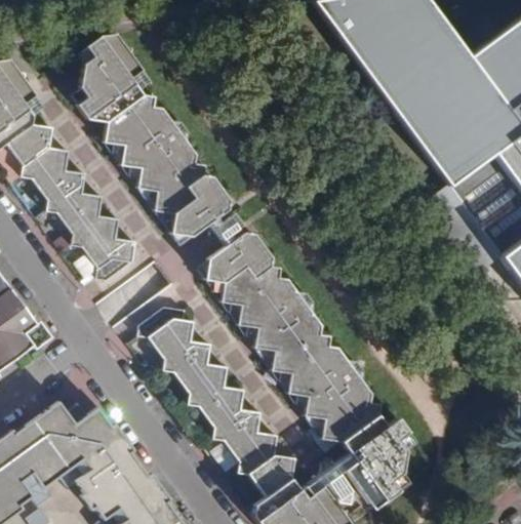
[(520,15),(470,53),(430,0),(313,0),(448,182),(423,200),(475,272),(501,253),(520,280),(520,15)]
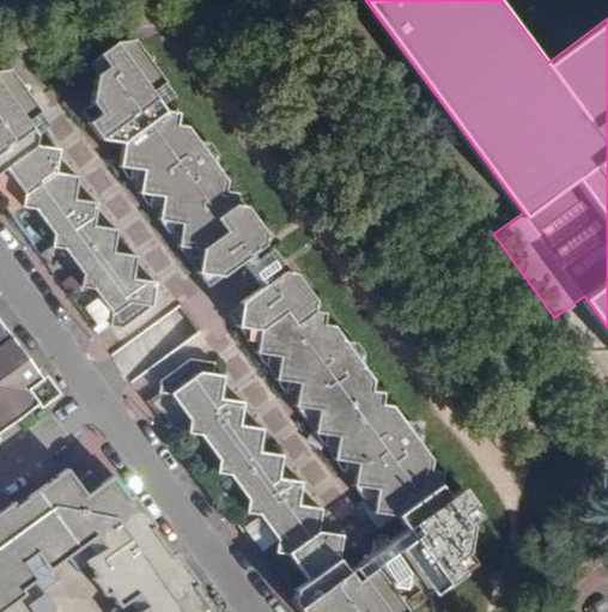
[(163,208),(160,220),(184,224),(180,247),(204,249),(199,273),(225,276),(247,260),(251,266),(247,268),(244,282),(260,285),(263,282),(266,286),(229,314),(238,327),(261,331),(257,353),(281,357),(277,380),(289,381),(301,382),(297,398),(296,407),(320,410),(315,432),(340,436),(335,460),(346,461),(358,462),(356,477),(354,486),(378,489),(375,514),(399,516),(407,528),(389,544),(375,541),(374,555),(350,571),(339,557),(341,535),(320,532),(322,509),(299,504),(302,483),(281,478),(284,456),(262,453),(265,430),(242,425),(243,403),(223,400),(225,376),(214,374),(216,363),(192,359),(163,381),(162,394),(172,394),(192,419),(190,434),(202,434),(220,458),(219,472),(232,474),(251,498),(249,514),(261,514),(279,538),(278,552),(289,552),(309,580),(297,588),(296,598),(305,611),(408,611),(409,611),(377,571),(383,568),(394,580),(408,570),(397,557),(403,552),(435,594),(464,571),(456,559),(467,553),(472,527),(464,516),(476,507),(463,489),(451,498),(439,484),(442,473),(431,470),(432,460),(423,448),(425,436),(414,423),(405,422),(394,408),(382,404),(383,394),(372,391),(374,382),(363,368),(365,355),(358,345),(345,340),(335,327),(324,323),(327,316),(316,311),(317,301),(298,276),(285,272),(275,279),(272,276),(287,264),(275,249),(260,260),(256,255),(267,247),(271,236),(248,205),(238,205),(239,194),(228,191),(230,181),(220,167),(224,156),(137,37),(121,41),(102,56),(110,66),(99,73),(96,101),(104,113),(90,123),(103,141),(127,144),(122,168),(146,171),(141,193),(151,195),(166,198),(163,208)]
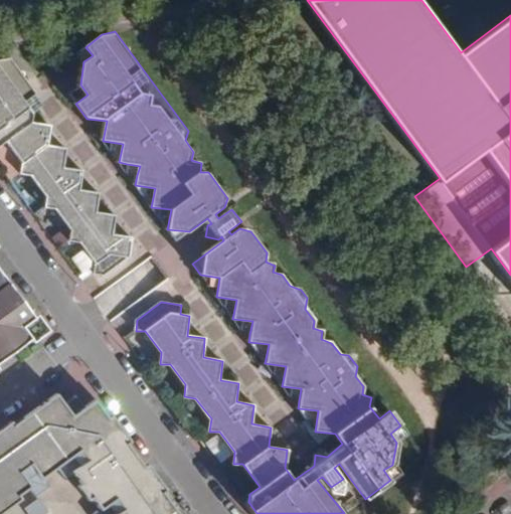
[(93,55),(86,47),(76,54),(83,61),(93,55)]
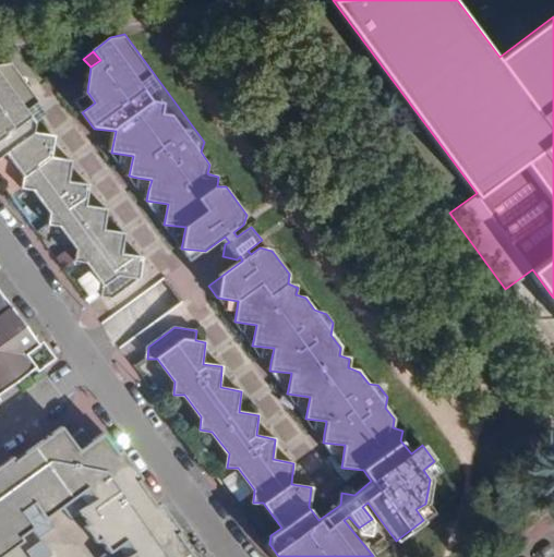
[(51,210),(49,223),(62,225),(80,246),(76,258),(89,262),(106,283),(104,297),(117,298),(141,279),(145,256),(124,252),(128,233),(106,229),(109,208),(89,205),(94,184),(71,181),(74,160),(52,158),(57,135),(36,132),(37,122),(48,113),(11,62),(0,62),(0,158),(9,152),(26,176),(23,188),(36,190),(51,210)]
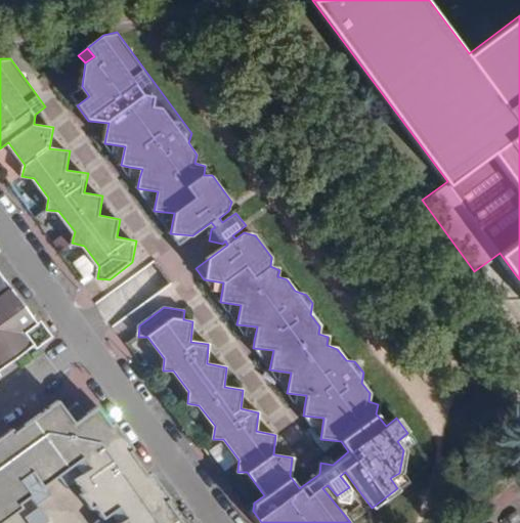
[(89,96),(82,86),(71,96),(77,105),(89,96)]
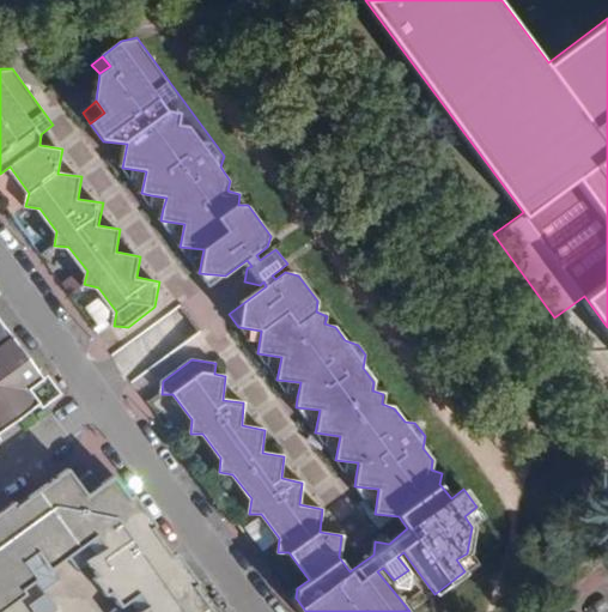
[(146,171),(122,168),(141,193),(146,171)]
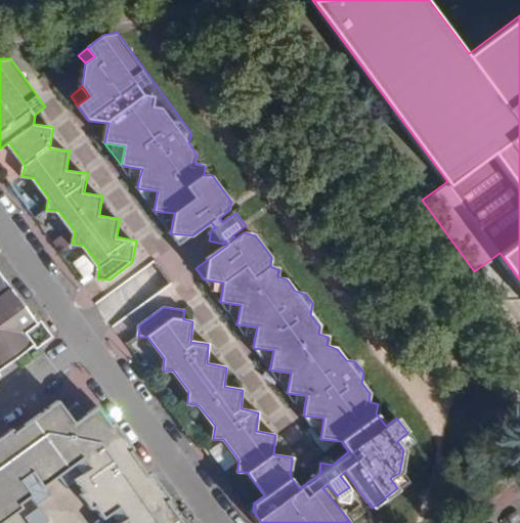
[(142,169),(129,167),(127,177),(139,178),(142,169)]
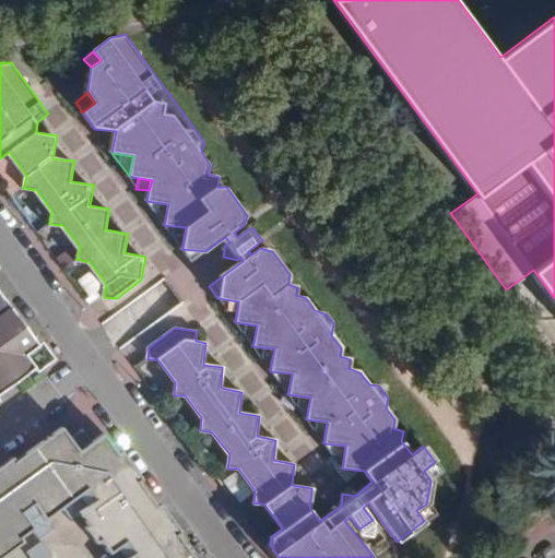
[(146,201),(164,225),(168,204),(146,201)]
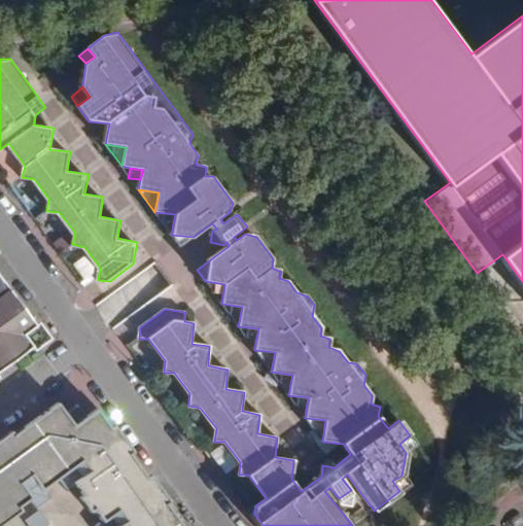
[(154,212),(171,235),(175,214),(154,212)]
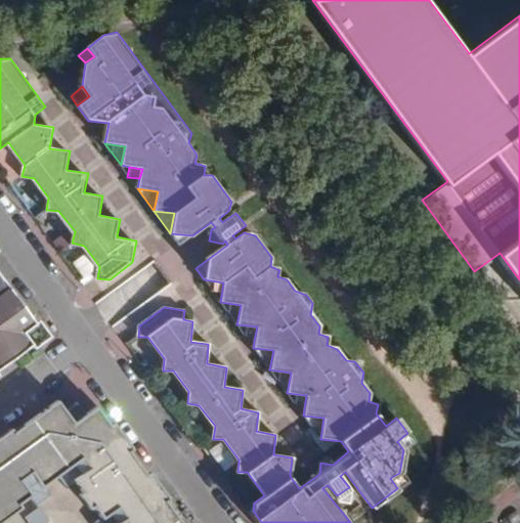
[(192,235),(170,233),(179,246),(192,235)]
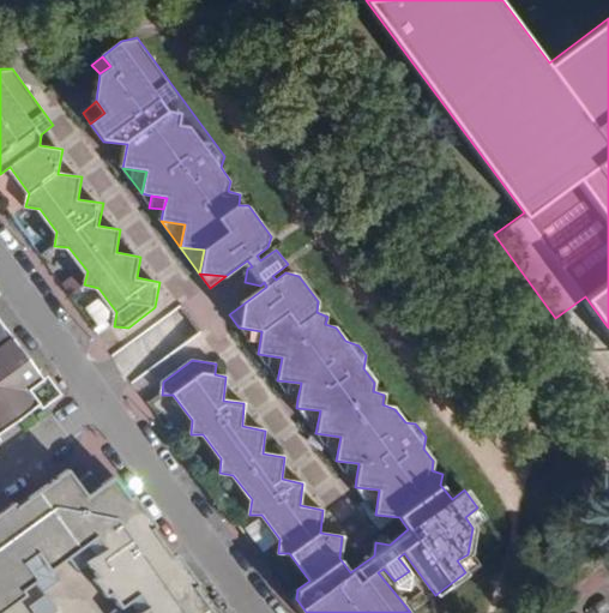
[(0,426),(52,389),(0,318),(0,426)]
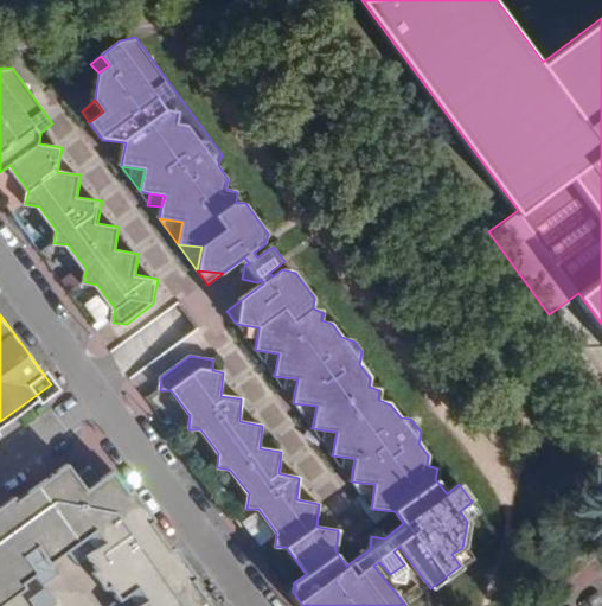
[(236,324),(255,350),(258,327),(236,324)]
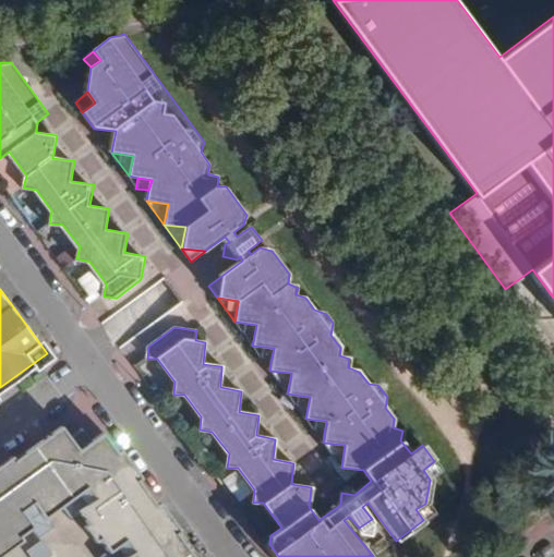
[(256,325),(235,322),(252,346),(256,325)]
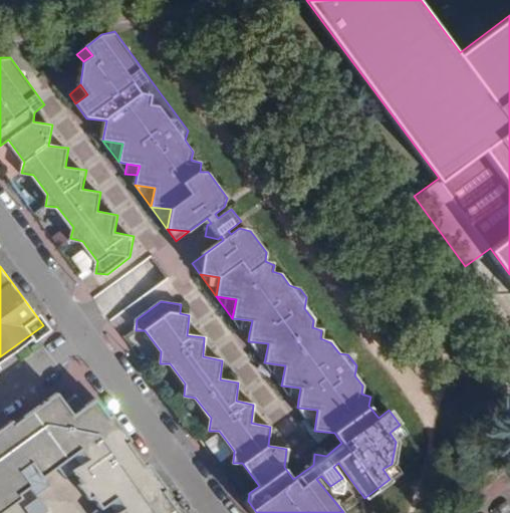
[(252,320),(242,319),(240,331),(249,333),(252,320)]
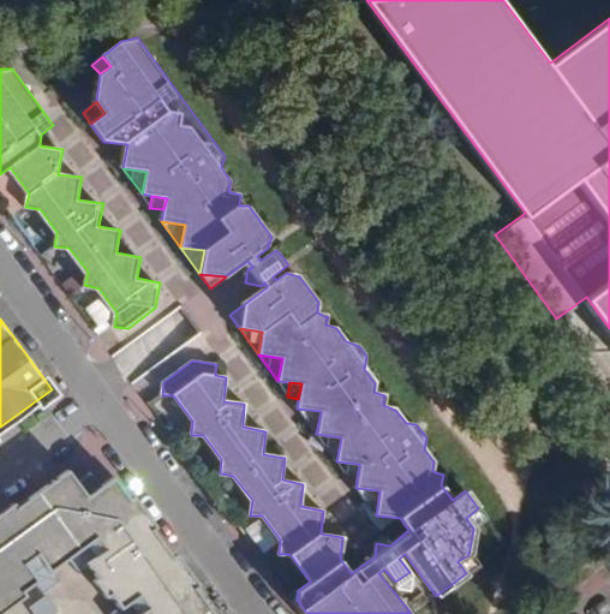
[(297,409),(316,434),(321,411),(297,409)]
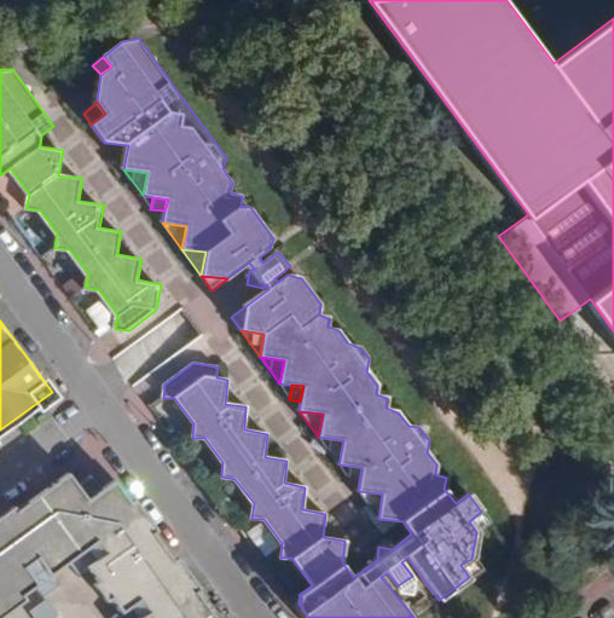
[(343,440),(318,437),(339,465),(343,440)]
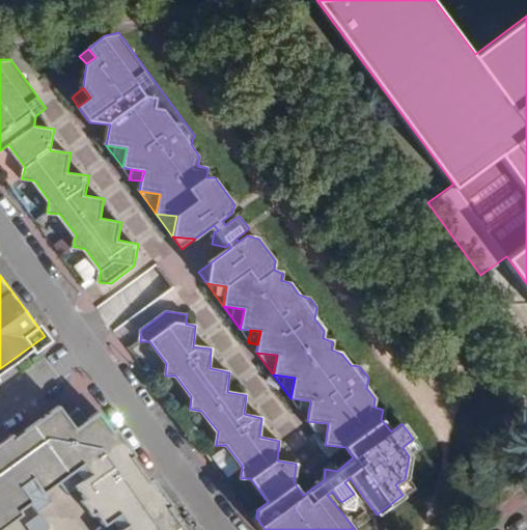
[(310,400),(300,399),(298,411),(308,413),(310,400)]
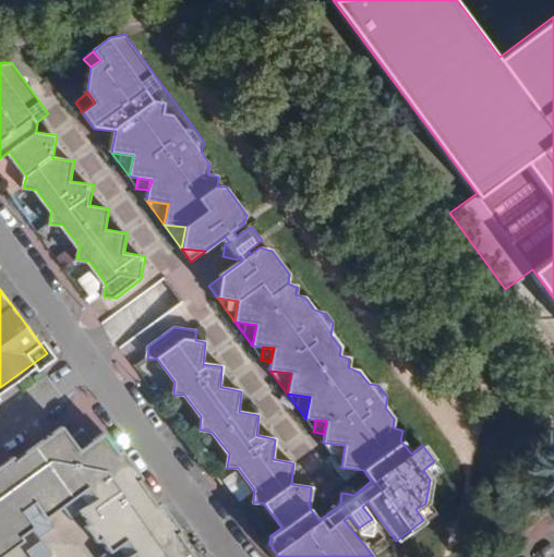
[(71,438),(62,427),(0,472),(0,551),(34,527),(37,532),(51,522),(47,517),(67,503),(75,515),(82,510),(112,551),(105,555),(106,556),(194,556),(104,434),(95,440),(94,440),(81,450),(71,438)]
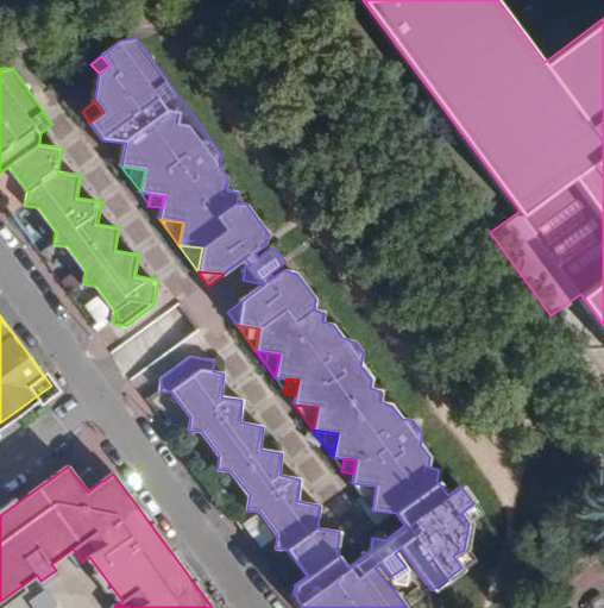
[(102,481),(92,468),(77,478),(88,491),(102,481)]
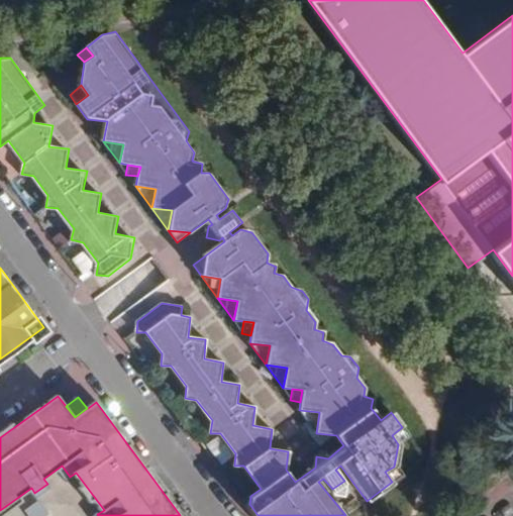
[(319,412),(299,410),(316,433),(319,412)]
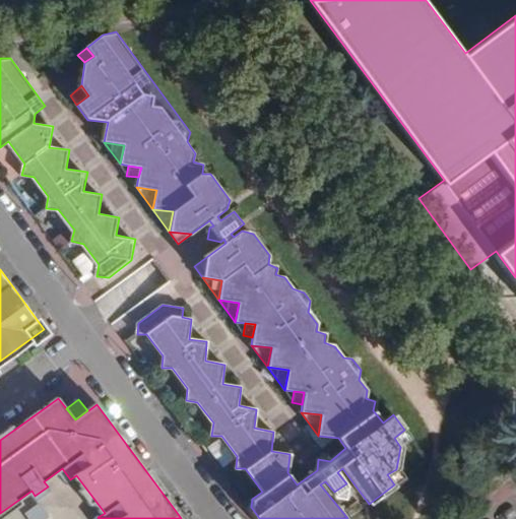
[(410,439),(404,430),(394,438),(400,447),(410,439)]
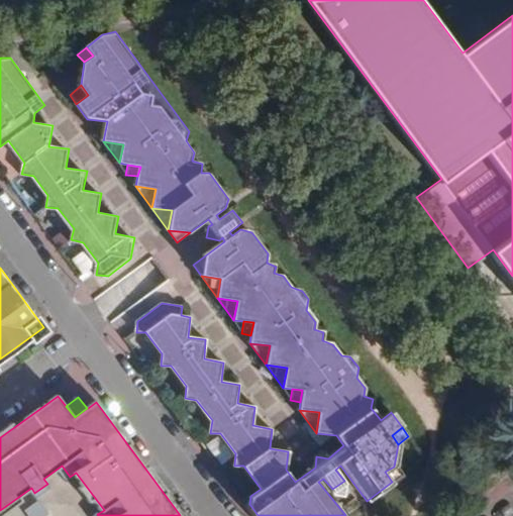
[(401,475),(394,467),(385,472),(392,482),(401,475)]
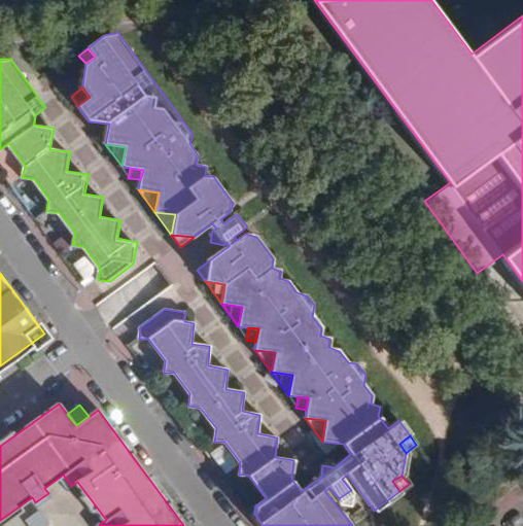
[(40,506),(25,516),(30,525),(44,525),(50,523),(40,506)]
